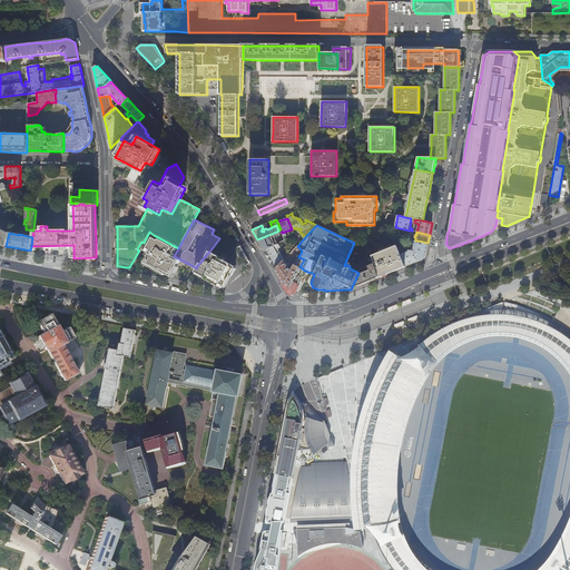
[(274,233),(257,239),(262,246),(265,252),(278,244),(274,233)]
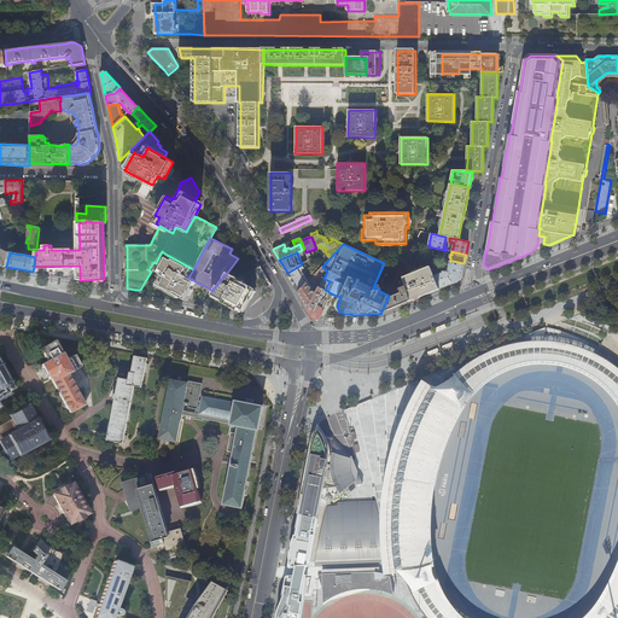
[(188,278),(193,269),(167,255),(157,272),(161,274),(159,277),(162,279),(158,285),(175,293),(186,299),(196,281),(188,278)]
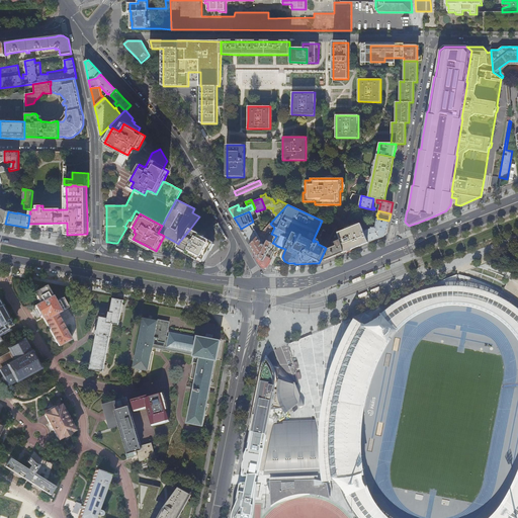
[(389,223),(389,221),(379,219),(377,228),(375,228),(379,238),(380,238),(383,237),(386,233),(389,223)]
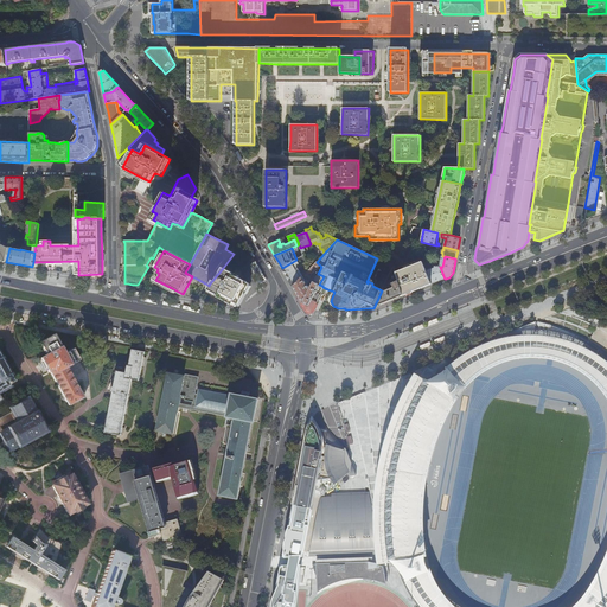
[(434,267),(427,270),(432,285),(433,283),(445,279),(440,267),(436,259),(432,261),(434,267)]
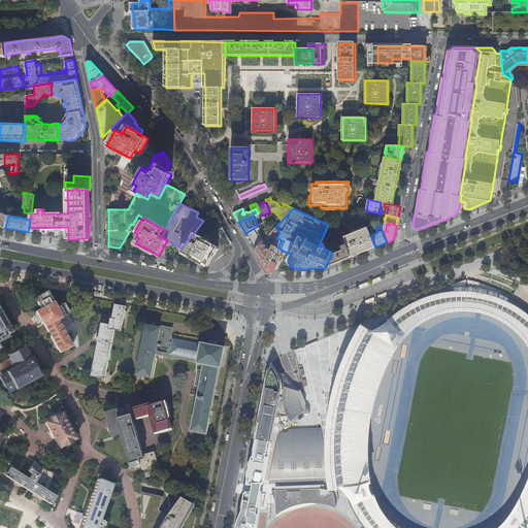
[(258,226),(245,233),(245,234),(250,240),(260,233),(262,232),(258,226)]
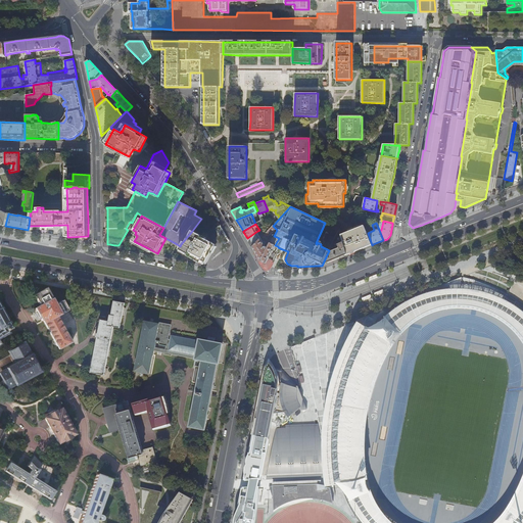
[(269,237),(276,229),(273,226),(264,235),(266,237),(268,235),(269,237)]
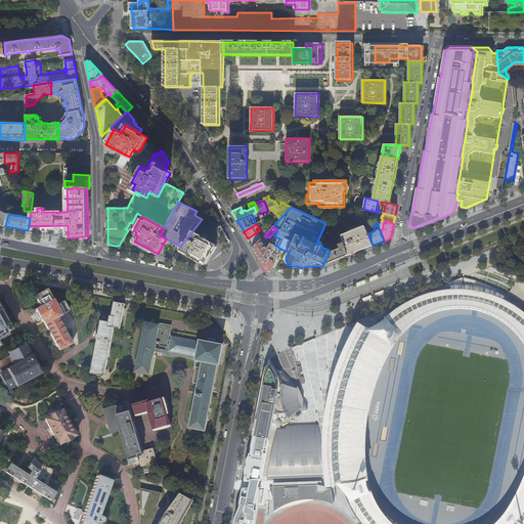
[(342,235),(344,242),(348,255),(354,253),(360,250),(373,246),(368,233),(365,226),(342,235)]
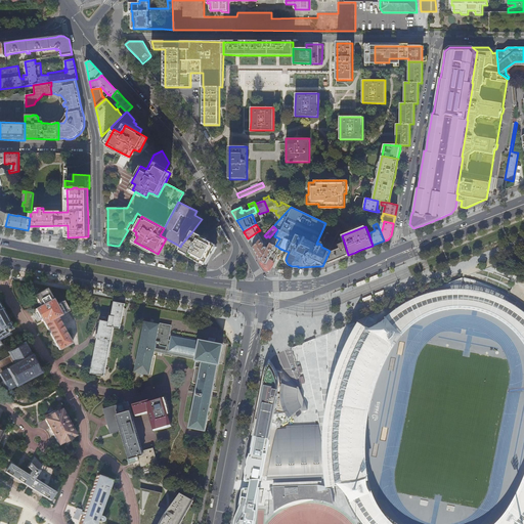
[(221,227),(217,229),(225,245),(229,243),(221,227)]
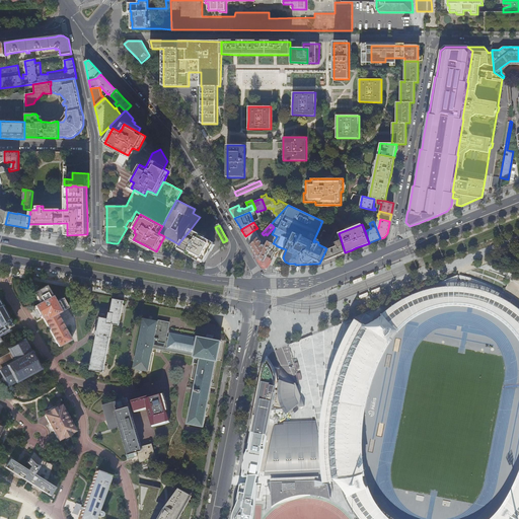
[(203,236),(191,229),(179,242),(180,243),(178,247),(187,252),(187,253),(195,258),(199,261),(200,258),(204,261),(214,243),(203,236)]
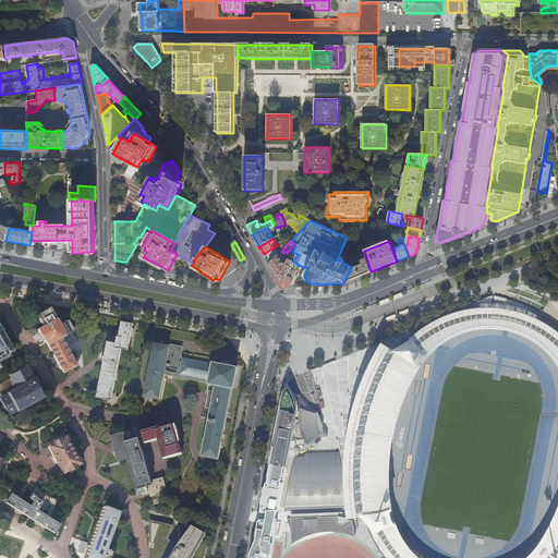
[(275,246),(264,254),(268,263),(269,264),(278,254),(275,246)]
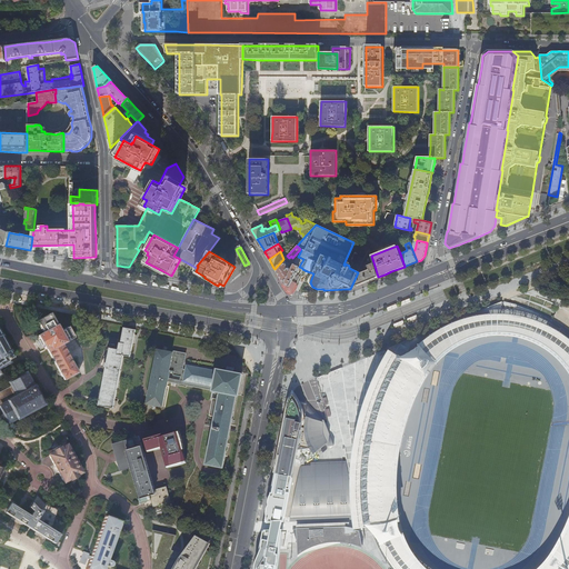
[(292,281),(299,267),(303,259),(298,257),(297,259),(293,258),(292,261),(291,265),(291,267),(292,267),(291,270),(290,269),(288,266),(290,265),(288,261),(286,262),(283,259),(275,269),(276,270),(283,283),(289,287),(292,281)]
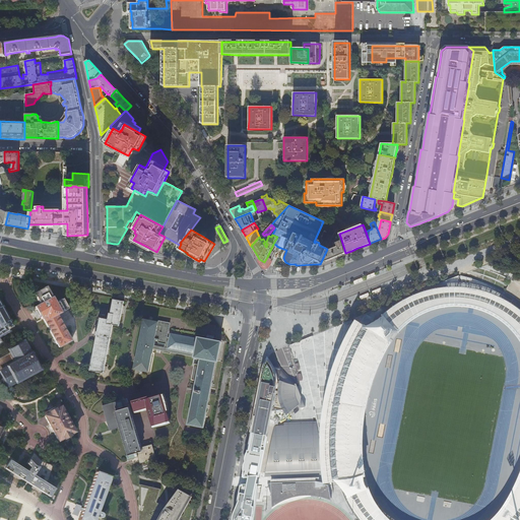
[(343,254),(345,253),(341,240),(329,245),(327,249),(320,264),(329,260),(343,254)]
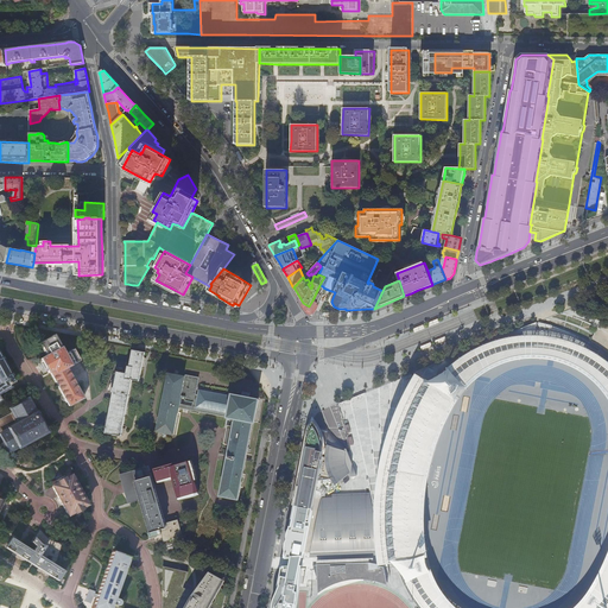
[(303,303),(302,304),(305,308),(306,310),(309,311),(311,312),(314,309),(309,306),(303,303)]
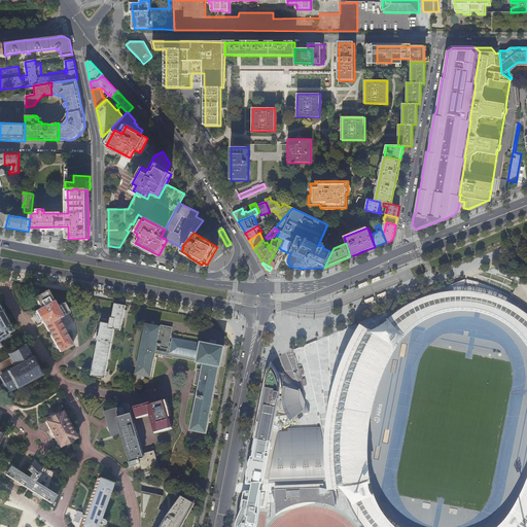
[(453,286),(444,288),(432,290),(421,294),(407,301),(392,308),(384,314),(376,323),(370,331),(355,323),(350,332),(347,338),(343,346),(339,355),(326,355),(334,367),(318,380),(328,382),(325,397),(322,411),(320,424),(319,435),(319,447),(319,458),(319,466),(321,480),(322,485),(340,483),(348,498),(352,507),(358,519),(364,526),(526,526),(526,311),(517,305),(507,300),(497,294),(485,290),(478,288),(465,286),(453,286)]
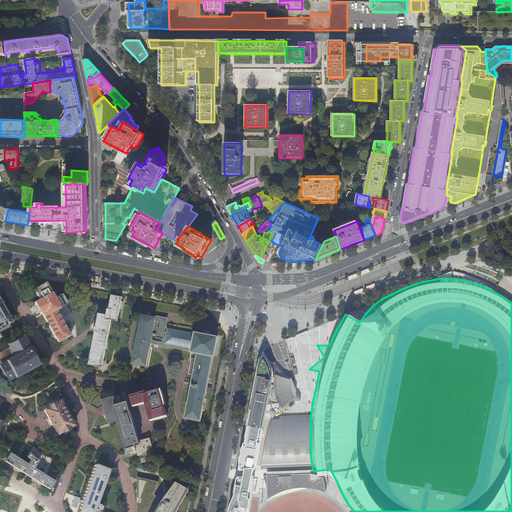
[(44,317),(58,342),(70,336),(56,310),(67,304),(62,295),(54,298),(45,282),(33,289),(39,300),(30,305),(33,311),(36,317),(42,313),(44,317)]
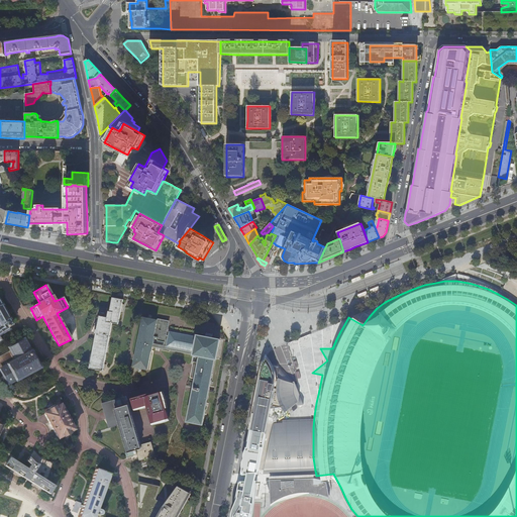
[(96,334),(90,369),(92,369),(91,371),(97,372),(98,370),(103,371),(112,323),(118,324),(123,300),(119,299),(113,298),(110,311),(109,311),(108,317),(98,315),(93,328),(95,329),(95,333),(96,334)]
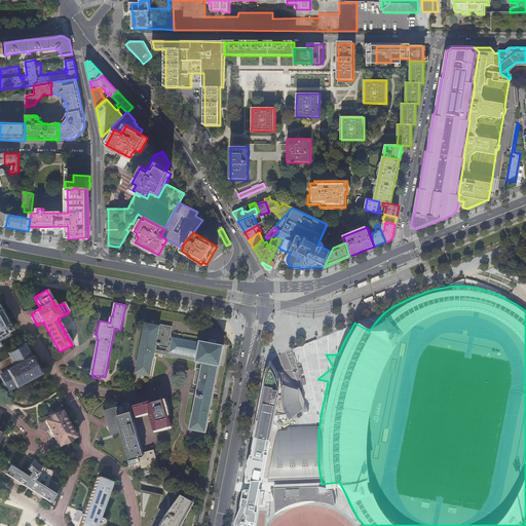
[(0,350),(2,349),(4,346),(9,343),(6,337),(9,335),(7,332),(11,329),(0,307),(0,350)]
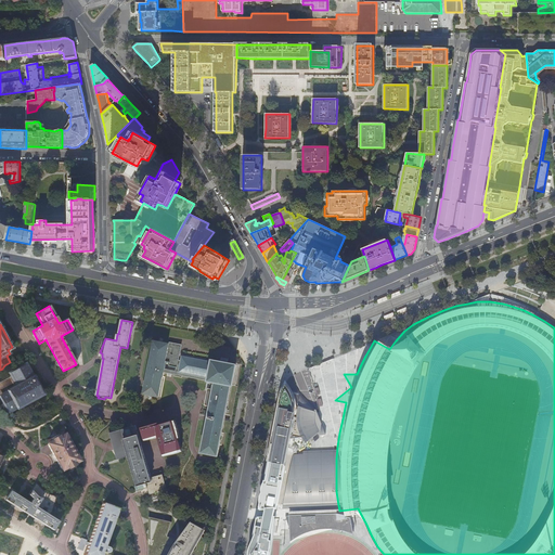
[(202,452),(217,455),(231,385),(232,386),(236,365),(210,361),(210,362),(181,357),(180,357),(180,360),(177,360),(180,345),(169,343),(169,344),(154,341),(143,394),(158,397),(163,377),(164,372),(207,381),(208,381),(207,386),(214,387),(211,398),(202,452)]
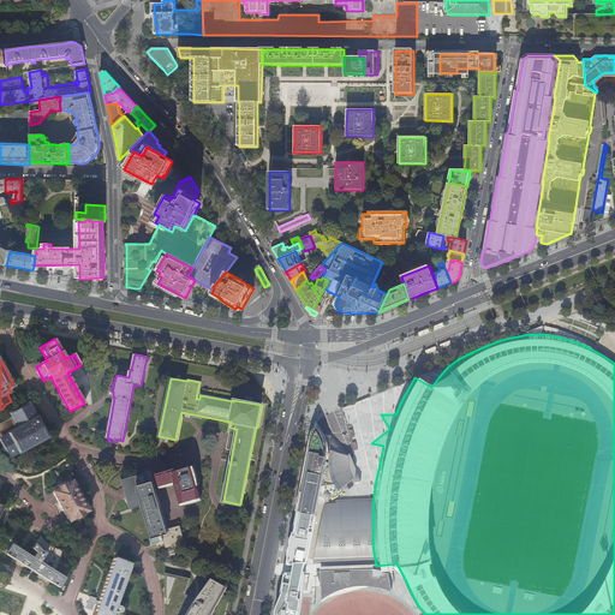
[(45,436),(28,405),(11,415),(12,417),(0,423),(0,447),(4,446),(10,457),(45,436)]
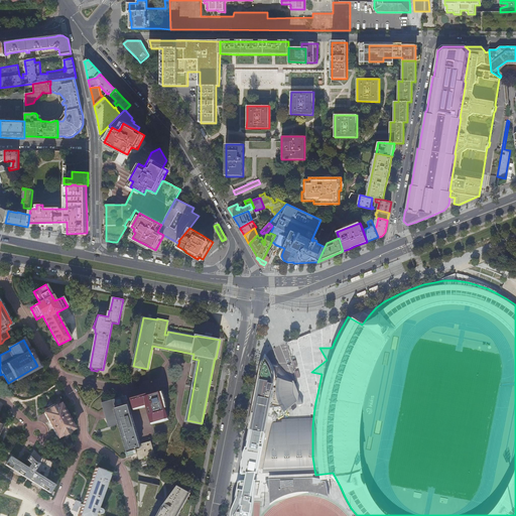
[(253,416),(251,427),(250,434),(246,452),(241,473),(257,473),(258,471),(268,421),(274,392),(276,382),(275,377),(275,371),(272,364),(269,359),(265,356),(263,359),(263,361),(262,363),(261,371),(259,378),(260,384),(259,386),(256,401),(253,416)]
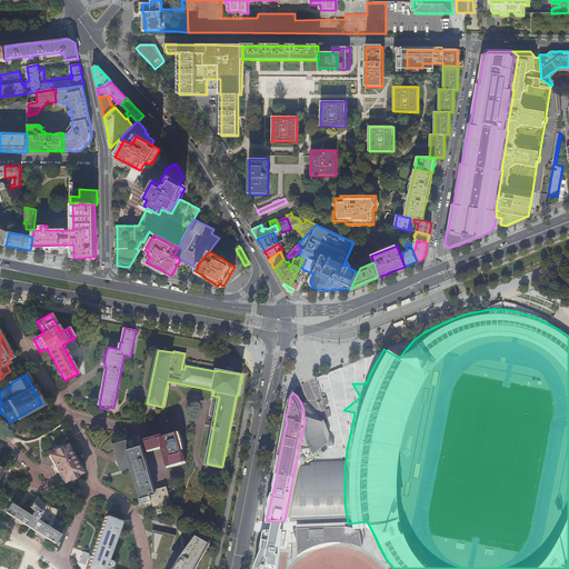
[(178,431),(159,437),(161,446),(165,457),(183,451),(178,431)]
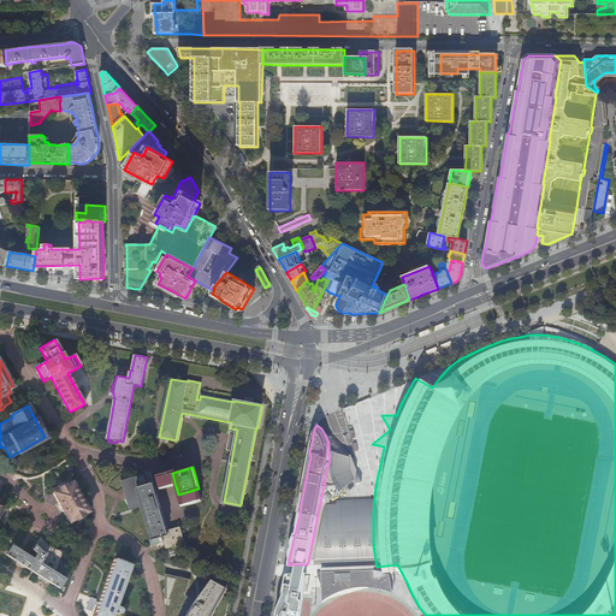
[(152,545),(158,543),(160,548),(165,546),(166,549),(185,543),(181,526),(167,529),(154,483),(149,484),(146,471),(129,475),(123,479),(122,477),(120,477),(123,480),(122,481),(125,495),(126,499),(124,499),(129,507),(129,510),(143,507),(153,539),(150,540),(152,545)]
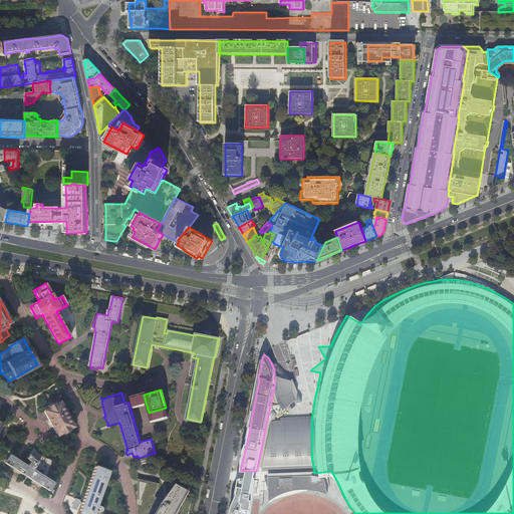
[(146,403),(144,395),(132,398),(134,407),(146,403)]
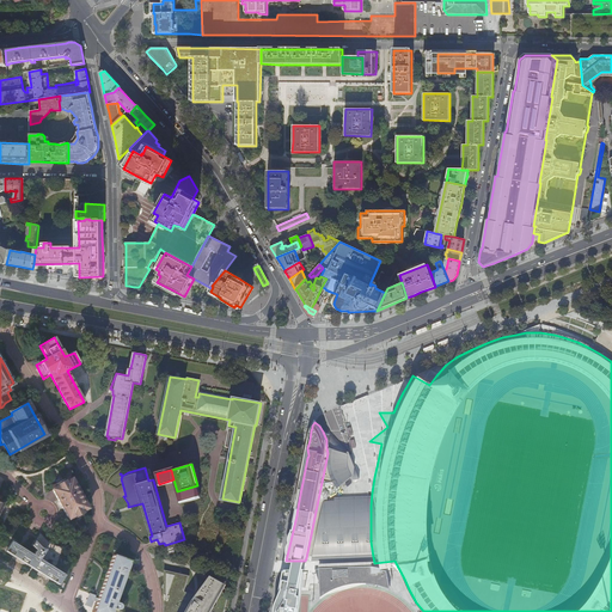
[(87,508),(71,479),(53,489),(61,503),(68,518),(87,508)]
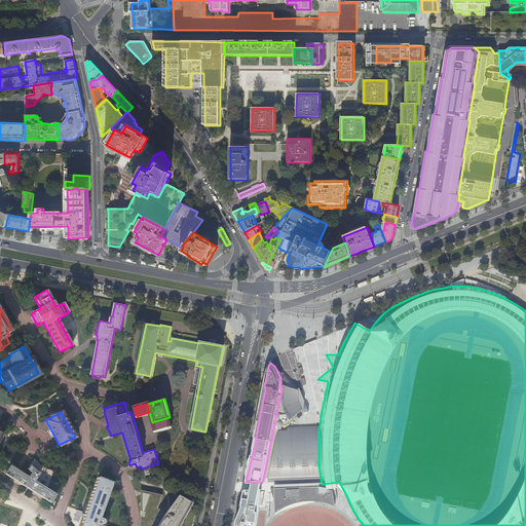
[(170,417),(152,422),(154,430),(173,425),(170,417)]
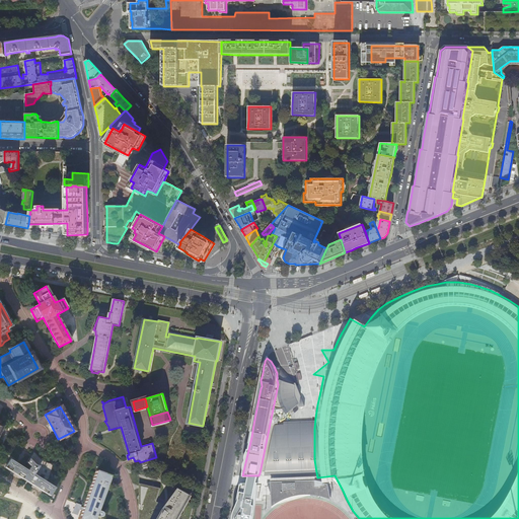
[(274,425),(265,474),(316,472),(314,459),(314,451),(316,422),(284,423),(284,425),(274,425)]
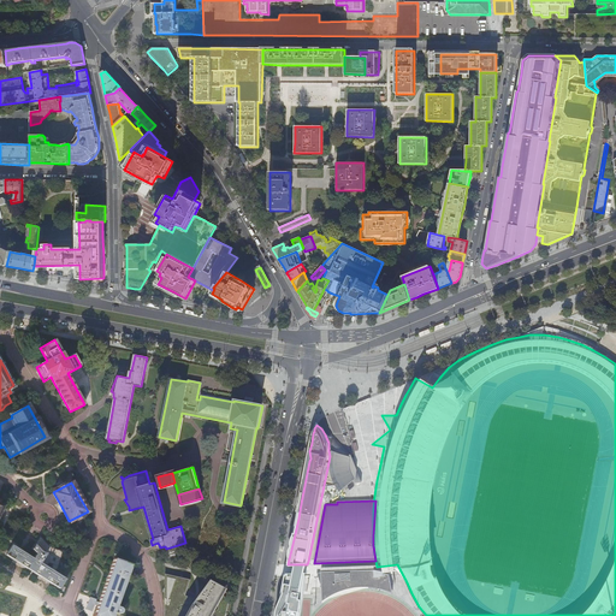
[(36,554),(33,558),(12,545),(10,549),(6,554),(4,557),(58,591),(60,587),(64,582),(65,579),(57,573),(61,551),(51,546),(40,535),(37,540),(35,544),(31,549),(36,554)]
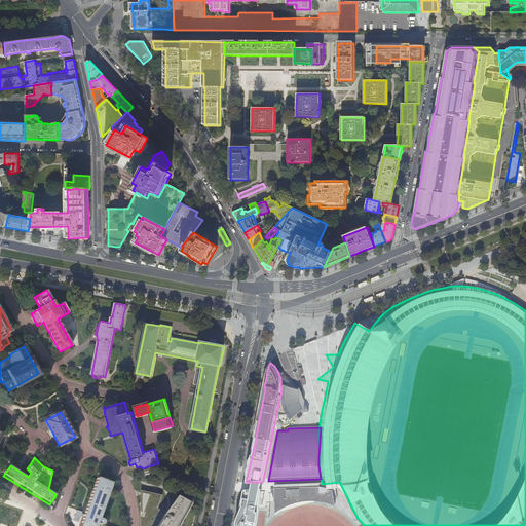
[(83,517),(80,525),(105,525),(101,525),(101,524),(102,524),(103,523),(104,522),(104,521),(103,520),(102,519),(100,518),(112,482),(98,477),(84,514),(81,513),(82,512),(77,510),(76,513),(73,520),(78,522),(80,516),(83,517)]
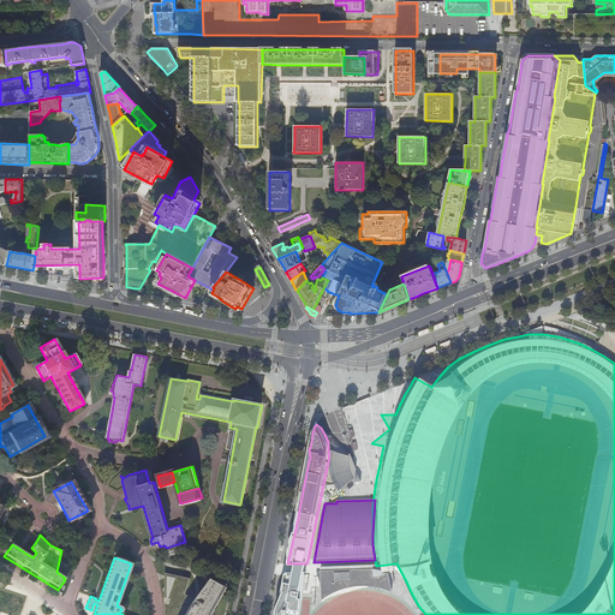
[(388,590),(392,592),(388,573),(372,569),(321,571),(322,601),(329,596),(335,593),(340,591),(346,589),(353,587),(358,586),(363,586),(370,586),(377,587),(383,589),(388,590)]
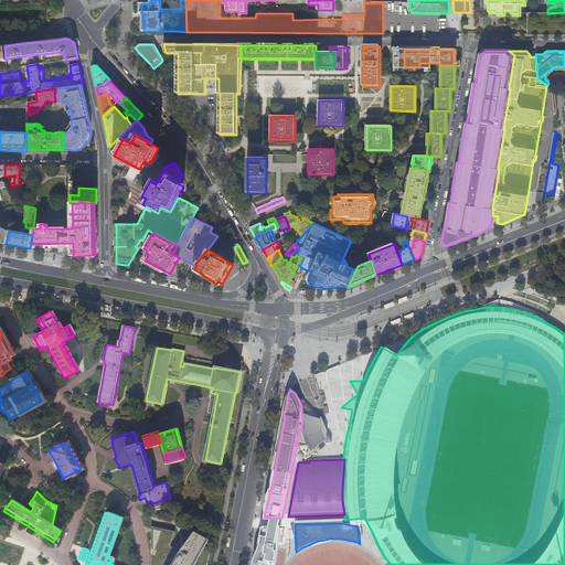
[(206,564),(210,550),(205,546),(209,540),(194,531),(192,534),(180,552),(170,546),(174,531),(152,525),(151,564),(206,564)]
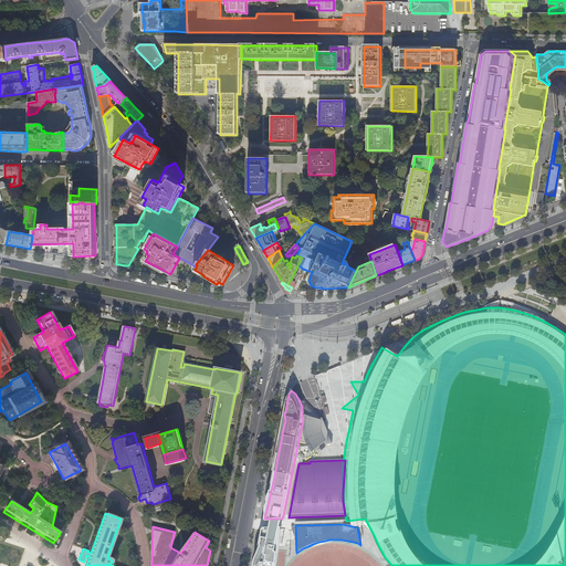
[(262,531),(261,536),(259,545),(257,557),(255,564),(254,565),(273,565),(274,563),(275,557),(279,538),(279,540),(281,526),(262,526),(262,531)]
